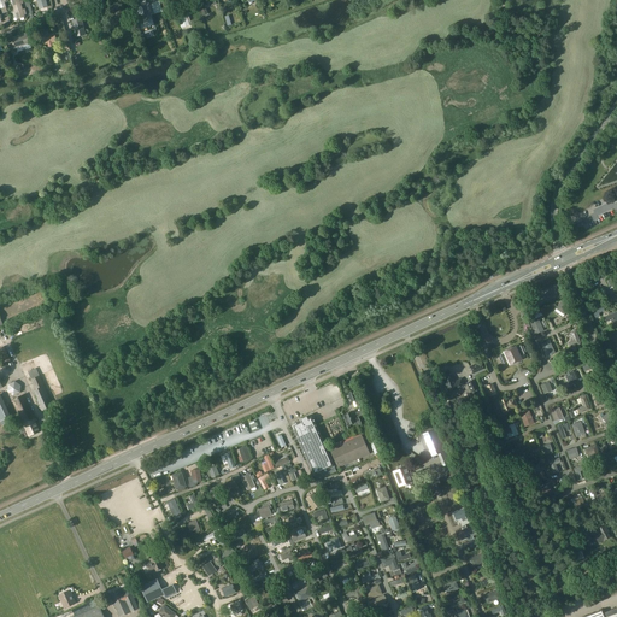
[(23,10),(22,4),(23,4),(22,0),(21,1),(19,0),(11,0),(17,19),(25,17),(24,15),(27,15),(25,9),(23,10)]
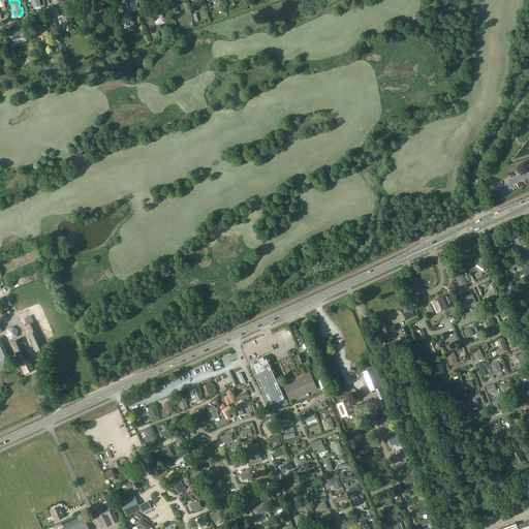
[(106,8),(97,11),(99,18),(95,19),(96,23),(97,24),(106,21),(104,16),(109,13),(106,8)]
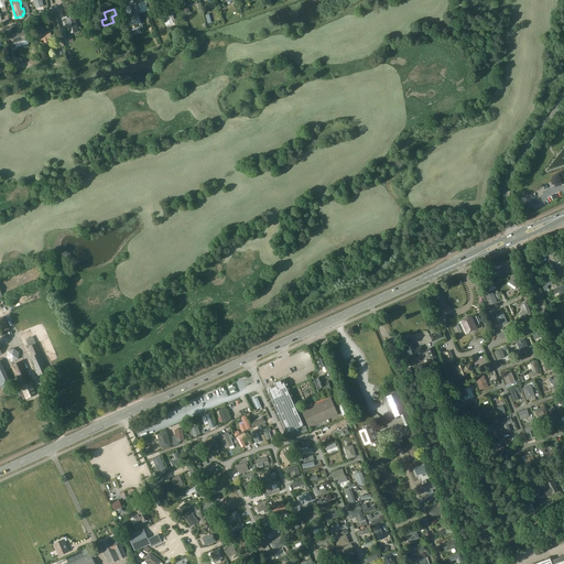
[(163,17),(166,26),(167,29),(176,25),(172,13),(163,17)]
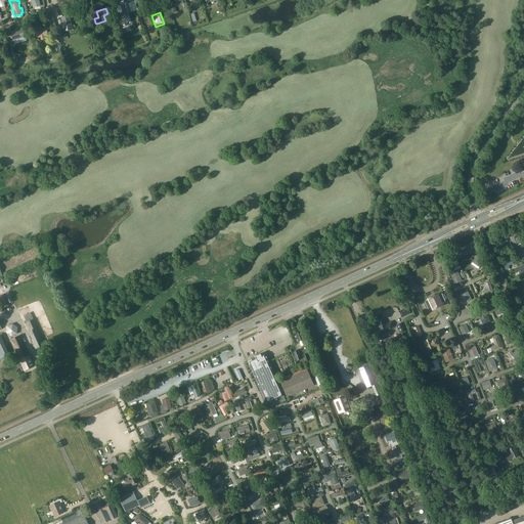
[(128,13),(118,16),(120,25),(130,22),(128,13)]
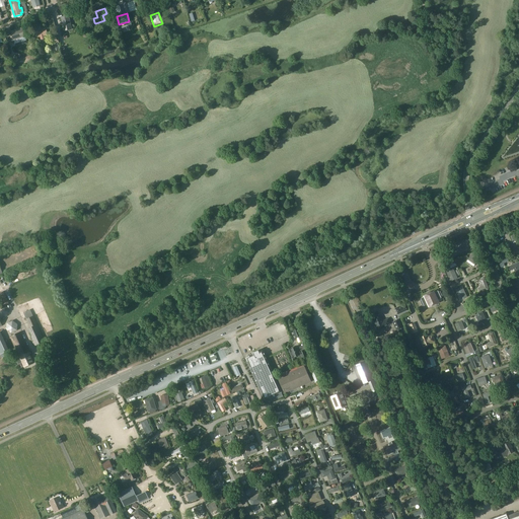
[(69,15),(61,17),(64,31),(72,29),(69,15)]
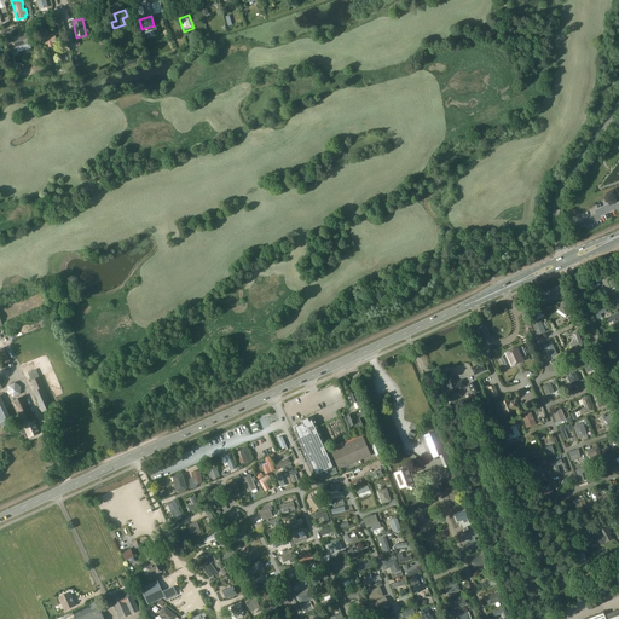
[(55,33),(48,34),(48,32),(41,33),(44,45),(47,44),(48,46),(50,47),(52,47),(53,46),(52,42),(57,42),(55,33)]
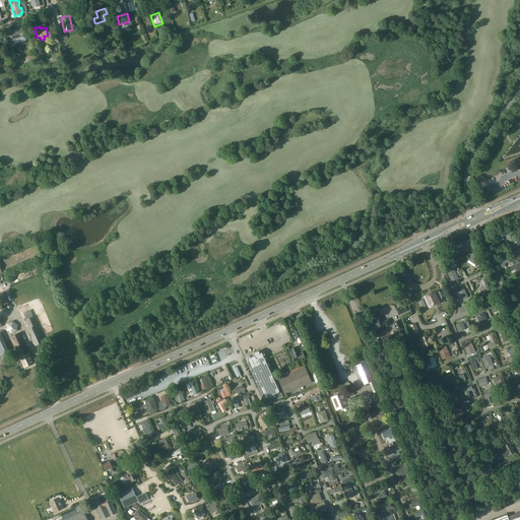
[(26,41),(25,37),(22,27),(10,31),(13,41),(20,38),(22,42),(26,41)]
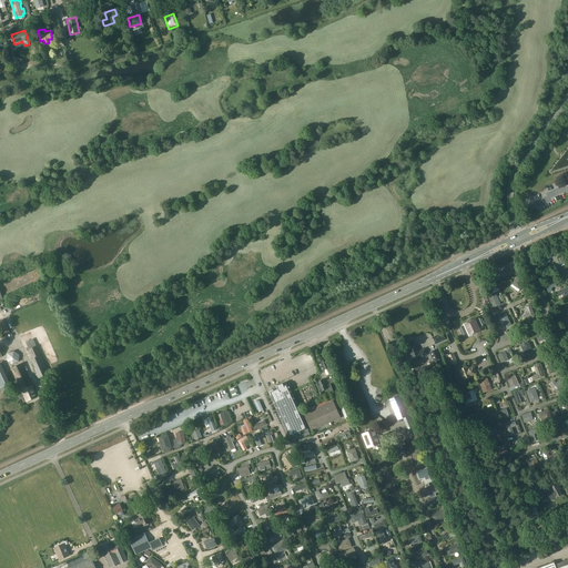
[(518,276),(511,286),(519,292),(526,282),(518,276)]
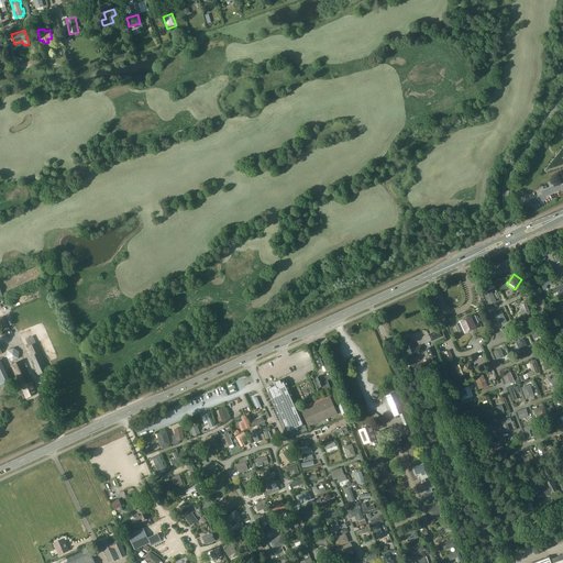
[(562,284),(555,287),(552,289),(553,294),(558,291),(559,295),(562,293),(562,284)]
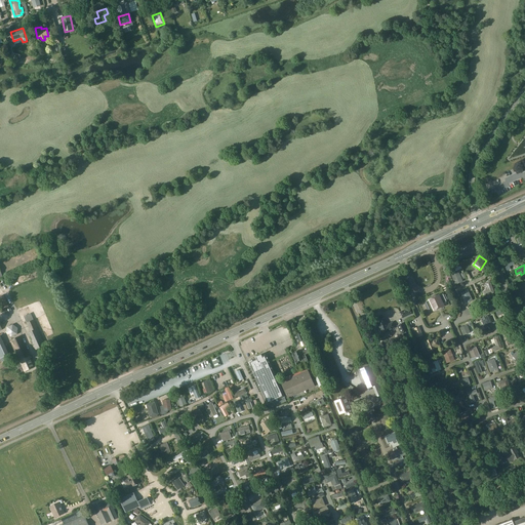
[(463,282),(458,272),(451,275),(455,285),(463,282)]
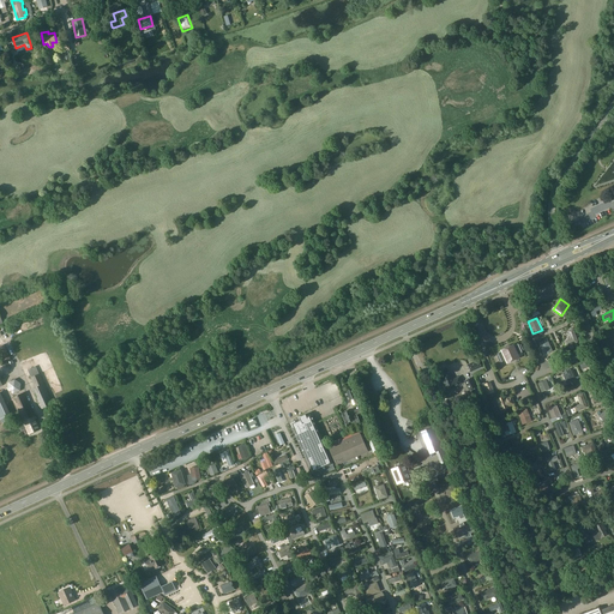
[(579,343),(573,329),(567,331),(571,339),(565,342),(567,348),(579,343)]
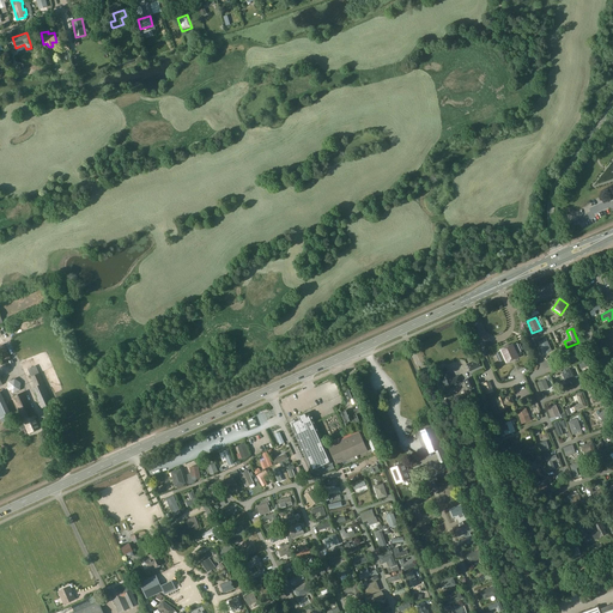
[(552,351),(547,341),(539,345),(544,354),(552,351)]
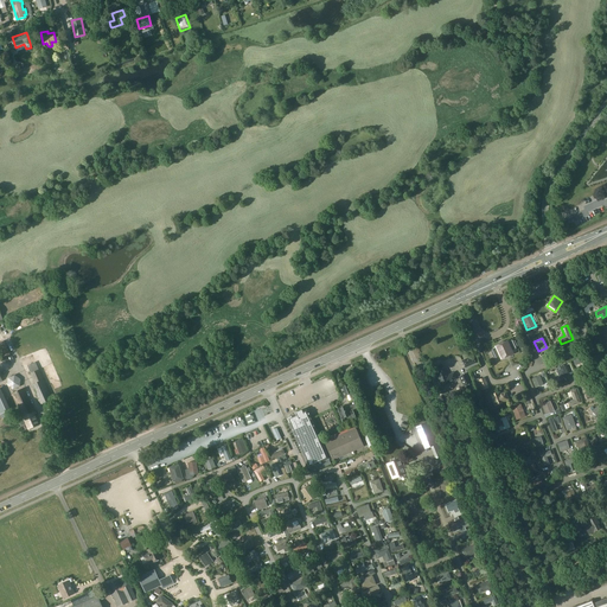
[(4,340),(0,343),(0,352),(2,359),(11,356),(4,340)]
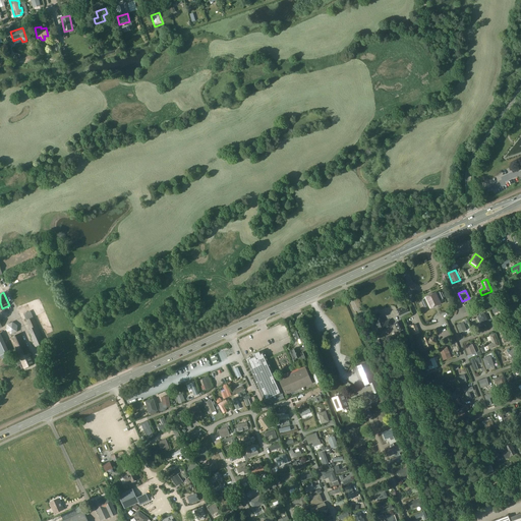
[(436,294),(436,293),(425,297),(426,298),(422,300),(423,301),(421,302),(424,307),(425,306),(426,308),(429,306),(430,307),(440,303),(439,301),(443,299),(442,298),(444,297),(442,293),(440,293),(440,292),(436,294)]
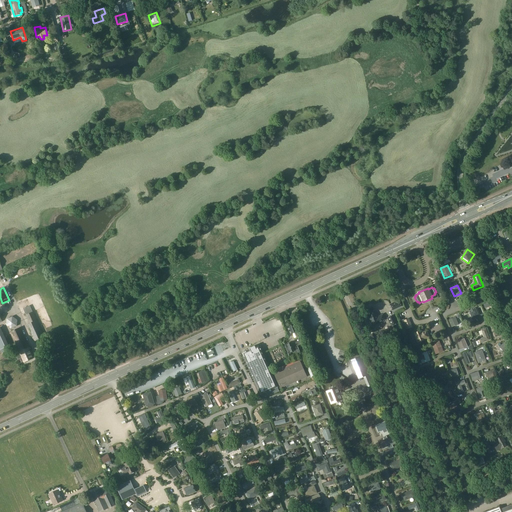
[(390,304),(393,310),(401,306),(398,300),(390,304)]
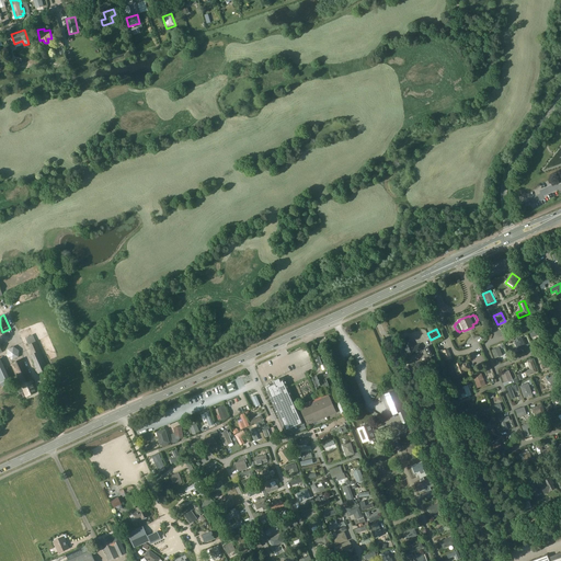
[(541,330),(530,333),(531,338),(538,335),(540,343),(545,341),(541,330)]
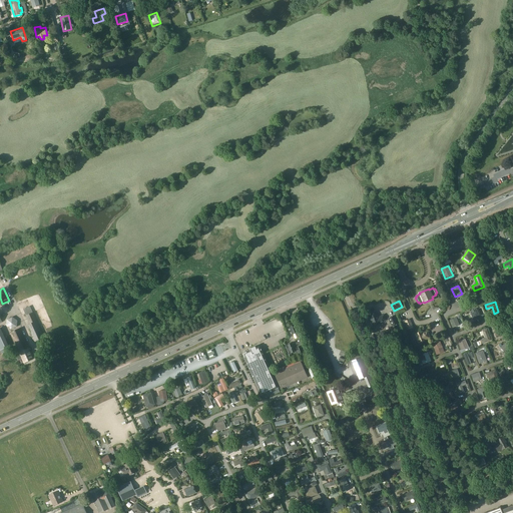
[(29,324),(26,326),(34,343),(44,338),(30,307),(23,310),(29,324)]
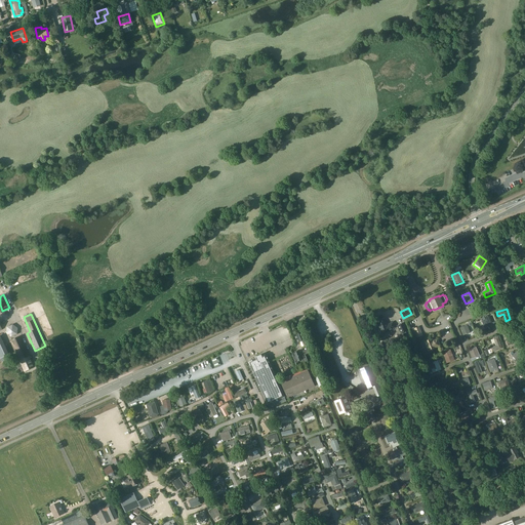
[(491,325),(488,316),(481,319),(484,328),(491,325)]
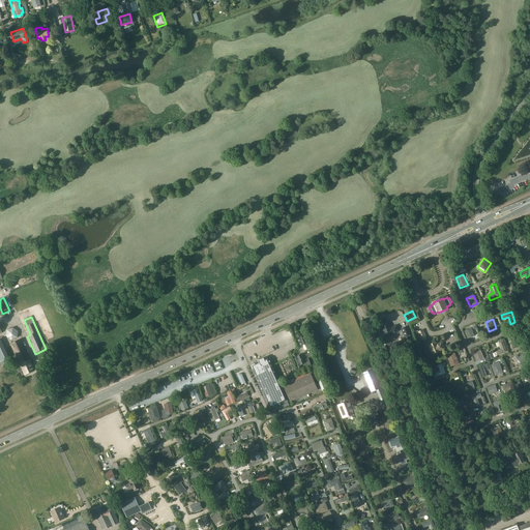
[(388,323),(381,327),(384,335),(388,333),(389,335),(399,331),(396,325),(390,328),(388,323)]
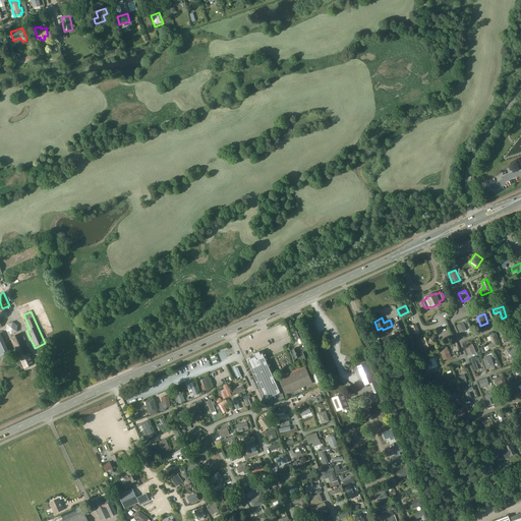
[(400,321),(394,324),(398,332),(403,329),(400,321)]
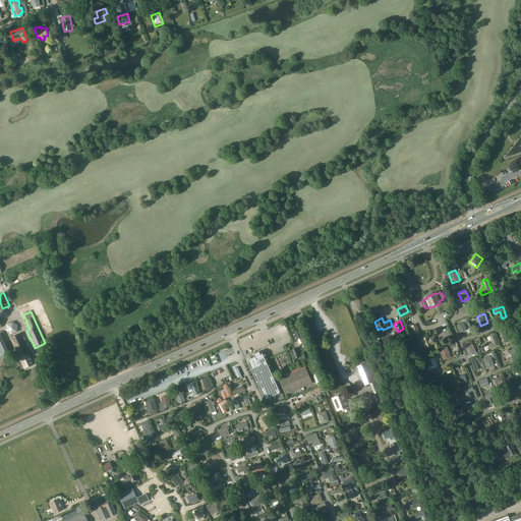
[(12,322),(7,325),(6,331),(11,335),(17,332),(17,326),(12,322)]
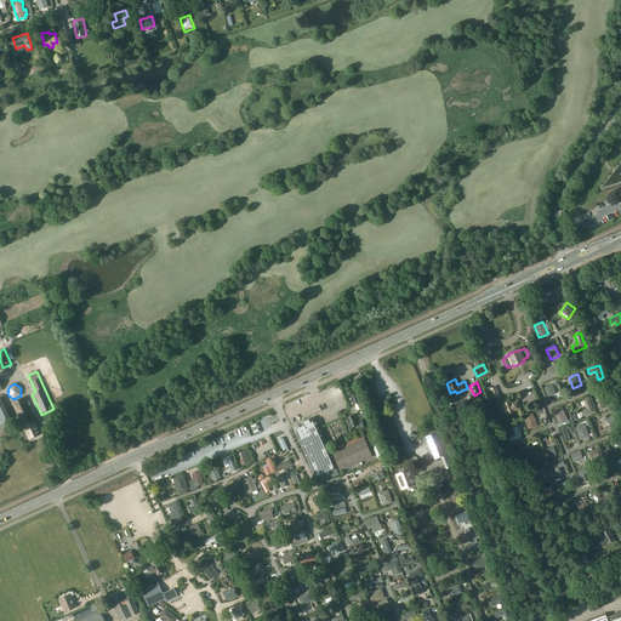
[(557,393),(553,385),(545,388),(548,397),(557,393)]
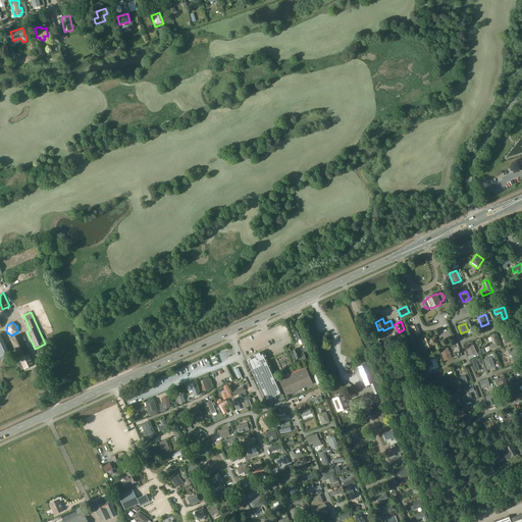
[(417,324),(412,326),(415,335),(420,333),(417,324)]
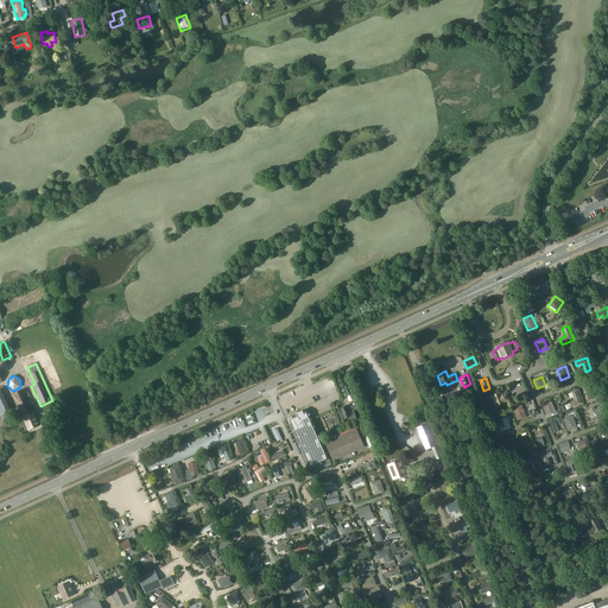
[(597,397),(593,385),(588,386),(591,394),(587,396),(588,400),(597,397)]
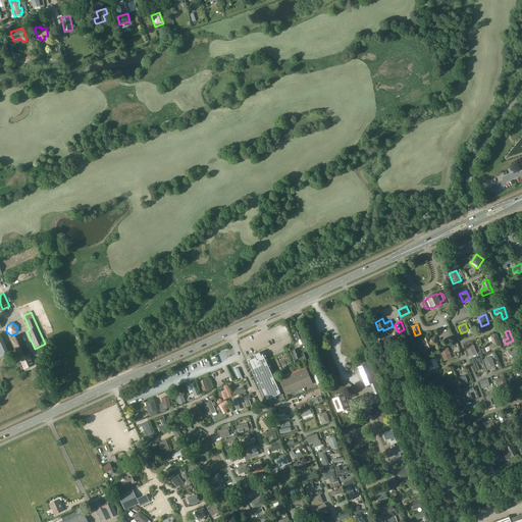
[(0,356),(8,353),(0,333),(0,356)]
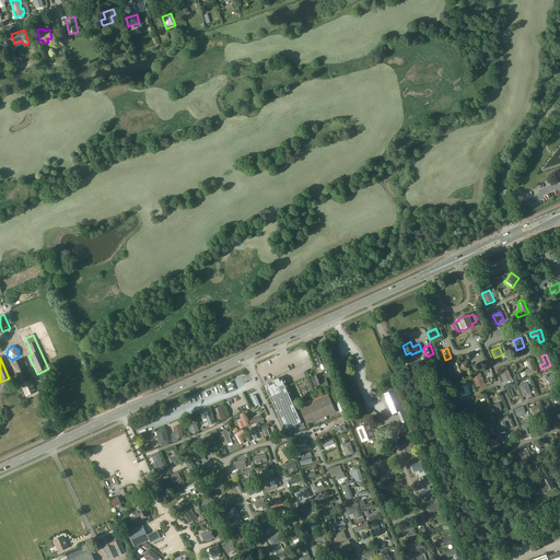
[(22,359),(12,363),(20,383),(19,383),(19,381),(15,382),(20,393),(24,392),(26,396),(36,392),(22,359)]
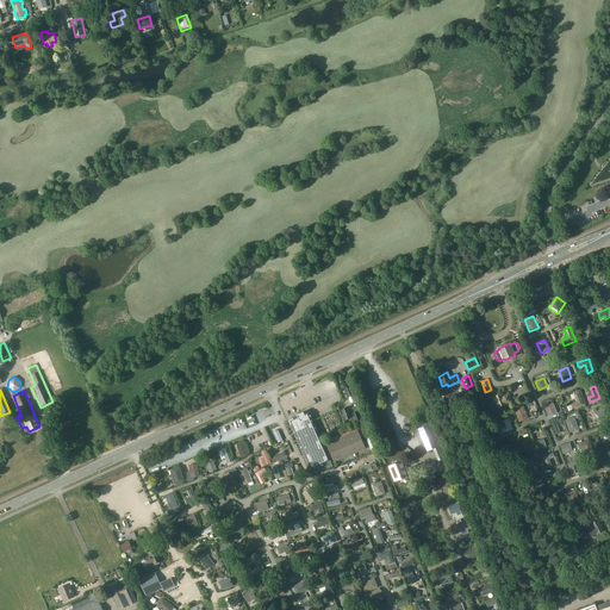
[(583,405),(579,391),(573,393),(577,402),(570,404),(571,409),(583,405)]
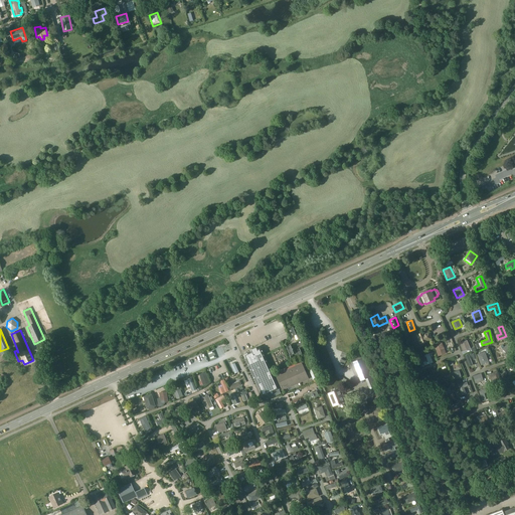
[(424,335),(423,333),(416,335),(419,344),(427,341),(426,341),(432,339),(428,333),(424,335)]
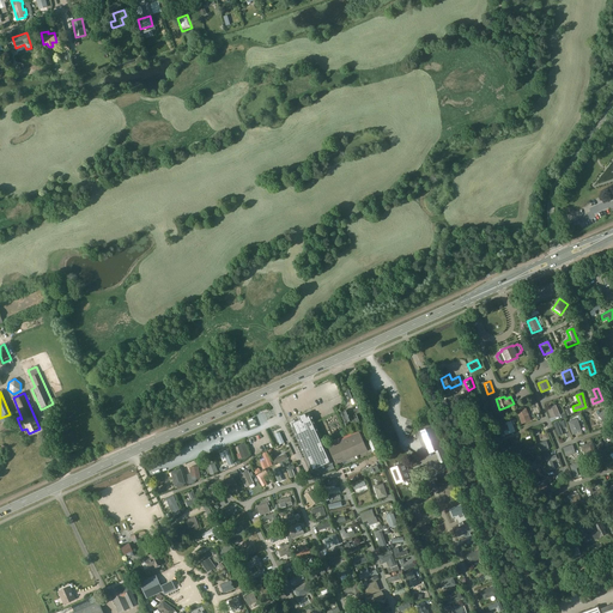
[(547,408),(551,419),(560,416),(556,405),(547,408)]
